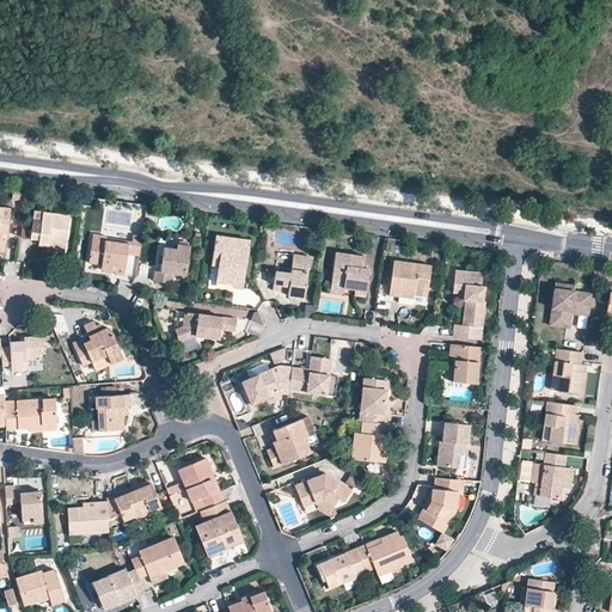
[(0,254),(5,255),(10,209),(0,208),(0,254)]
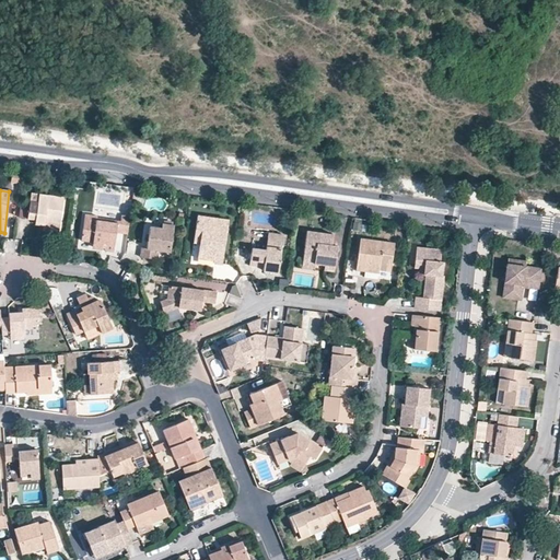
[(62,226),(66,200),(33,196),(31,220),(38,221),(38,225),(48,226),(48,224),(62,226)]
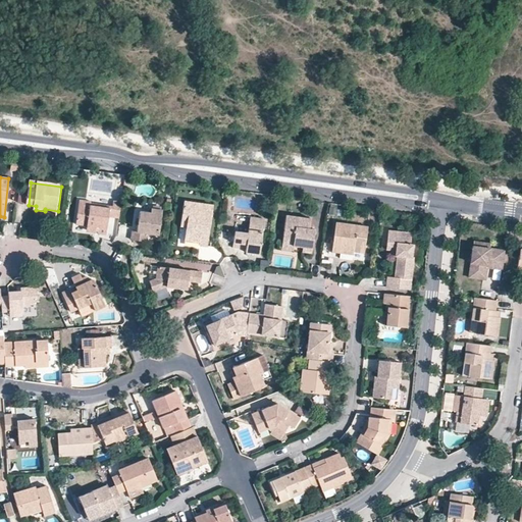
[(93,232),(96,230),(96,227),(99,227),(99,233),(106,235),(109,216),(110,206),(100,205),(99,207),(91,206),(92,202),(81,201),(77,224),(88,226),(89,230),(92,232),(93,232)]
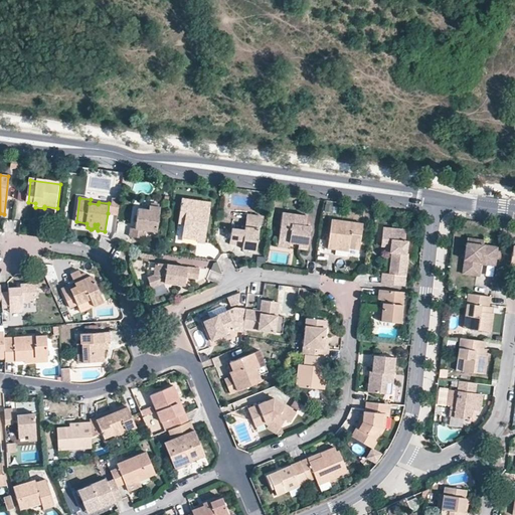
[(197,242),(205,243),(211,203),(182,199),(181,211),(186,212),(184,224),(183,238),(198,240),(197,242)]
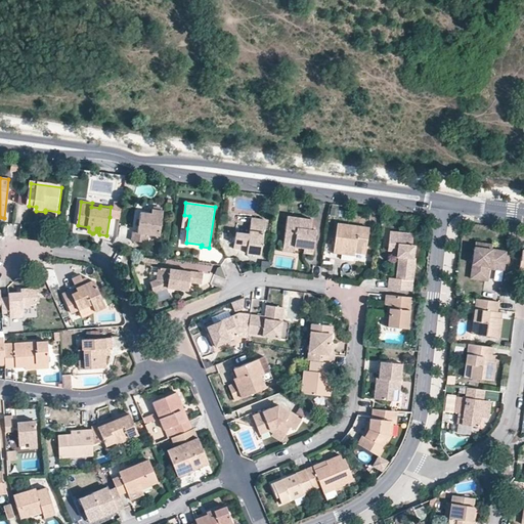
[(121,219),(123,207),(114,205),(111,205),(111,207),(110,217),(121,219)]
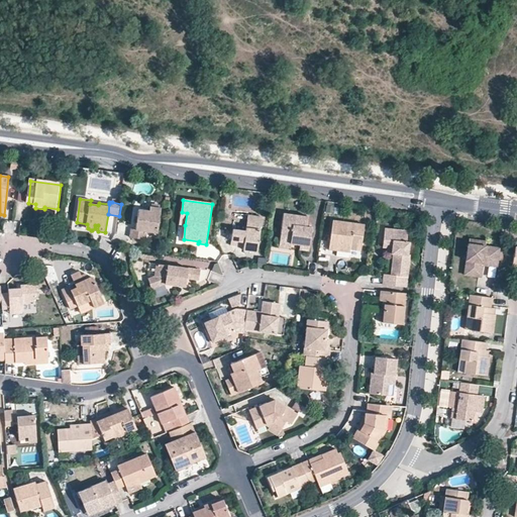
[(146,233),(158,234),(162,210),(150,208),(149,213),(138,211),(135,231),(131,231),(130,239),(145,241),(146,233)]
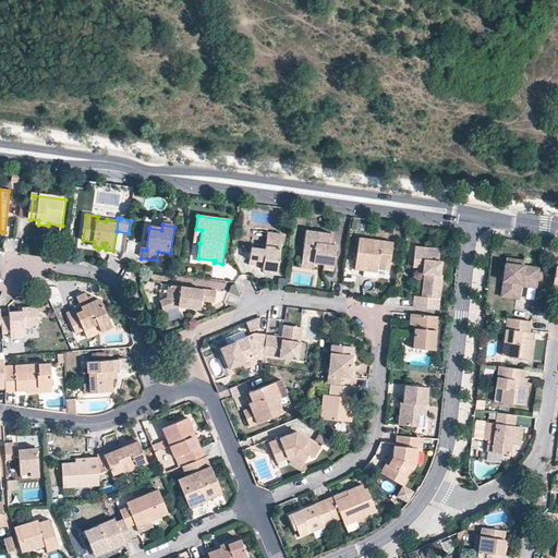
[(302,255),(315,257),(314,262),(325,263),(325,266),(334,267),(337,244),(330,243),(331,232),(305,229),(302,255)]
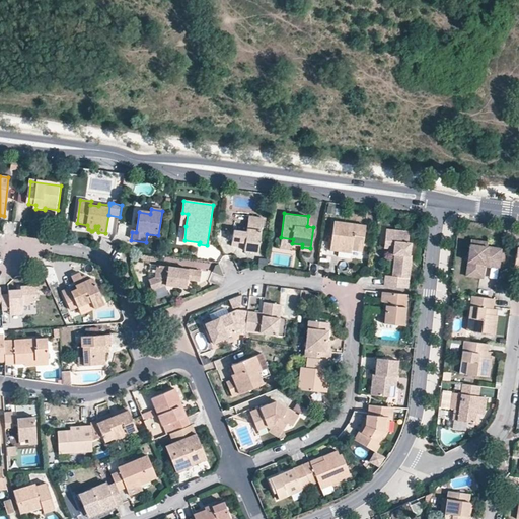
[(263,217),(236,214),(231,245),(240,247),(240,244),(241,241),(245,241),(245,245),(244,250),(258,252),(263,217)]
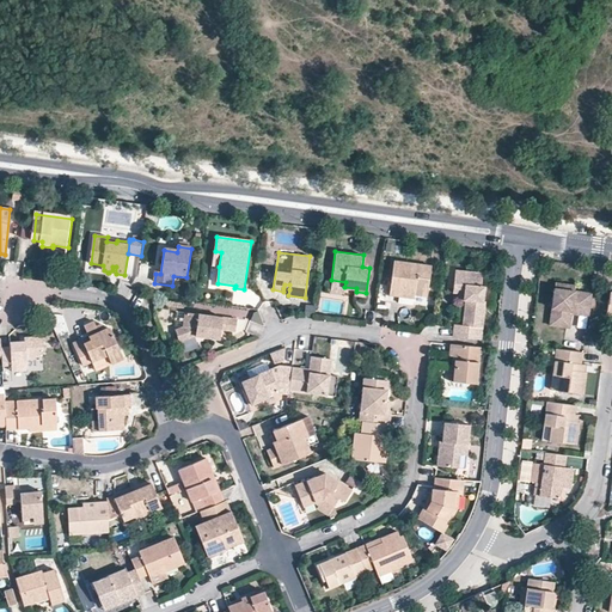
[(427,295),(430,267),(395,262),(391,295),(401,297),(401,291),(414,293),(427,295)]
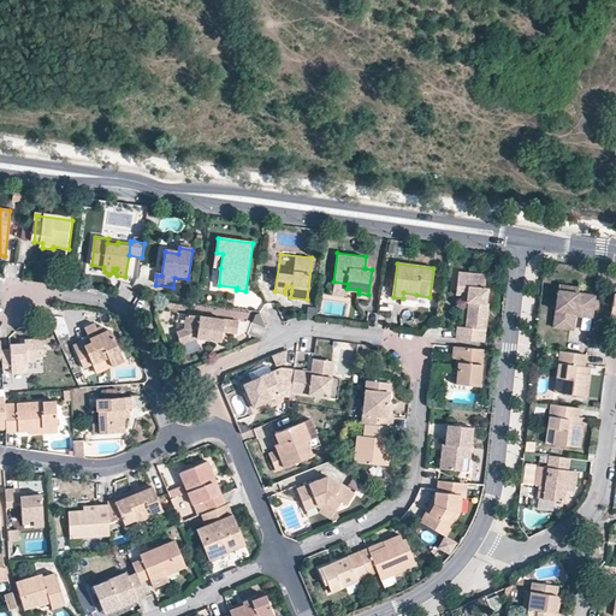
[(489,302),(486,302),(489,286),(485,285),(485,273),(457,271),(456,289),(466,290),(466,300),(468,301),(466,325),(457,325),(456,338),(484,341),(489,302)]
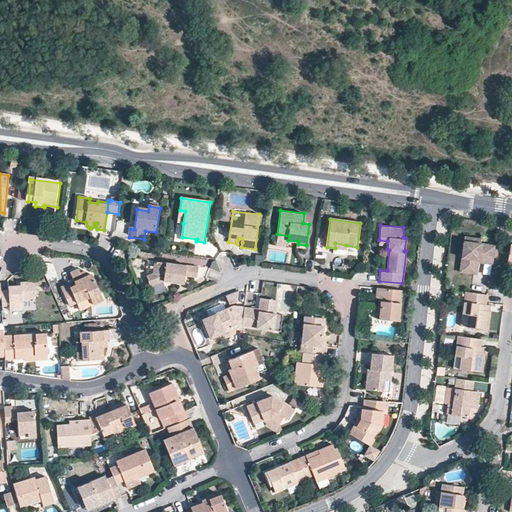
[(277,234),(276,244),(288,245),(288,240),(289,236),(277,234)]
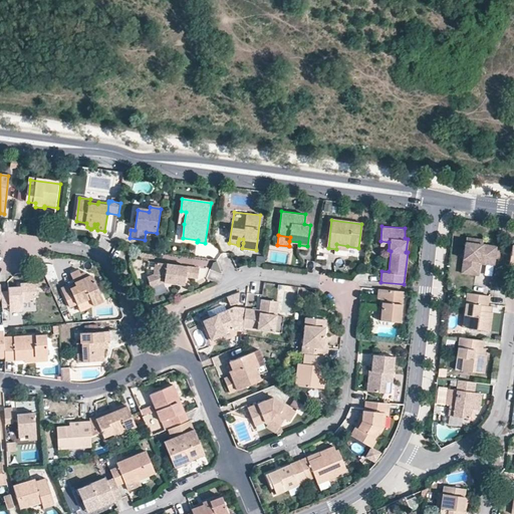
[(379,245),(384,246),(383,249),(389,250),(389,242),(380,241),(379,245)]
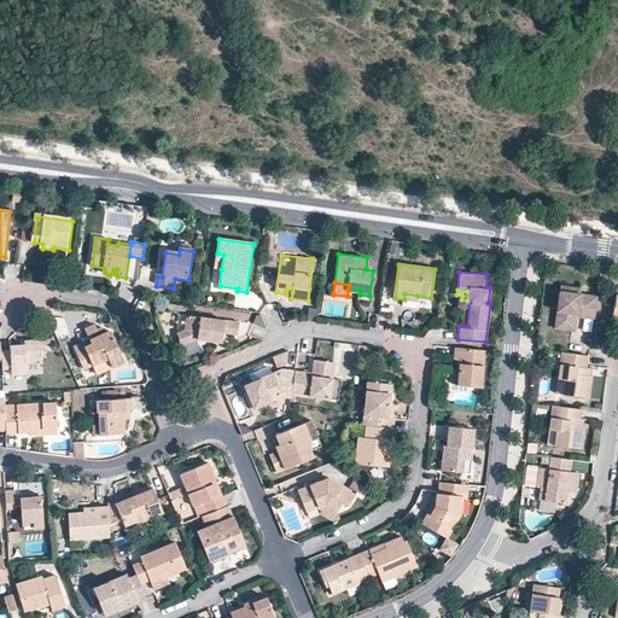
[(596,296),(579,293),(559,291),(554,328),(576,331),(577,316),(577,313),(586,314),(586,318),(594,319),(596,296)]
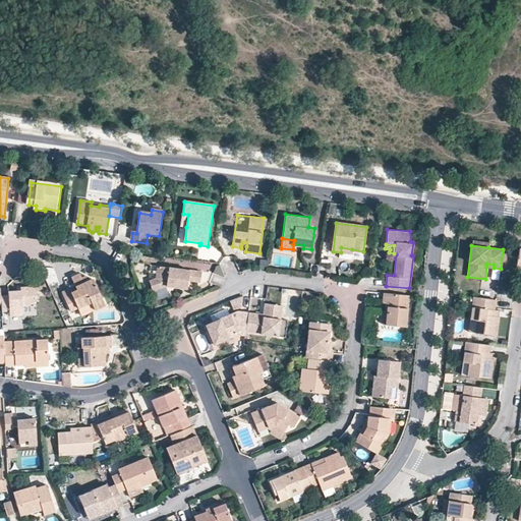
[(72,276),(74,281),(68,283),(66,280),(58,283),(67,302),(74,298),(88,293),(92,301),(78,306),(78,307),(81,315),(107,305),(102,296),(93,273),(91,272),(90,271),(88,272),(85,269),(84,269),(82,269),(79,270),(76,264),(68,268),(72,276)]
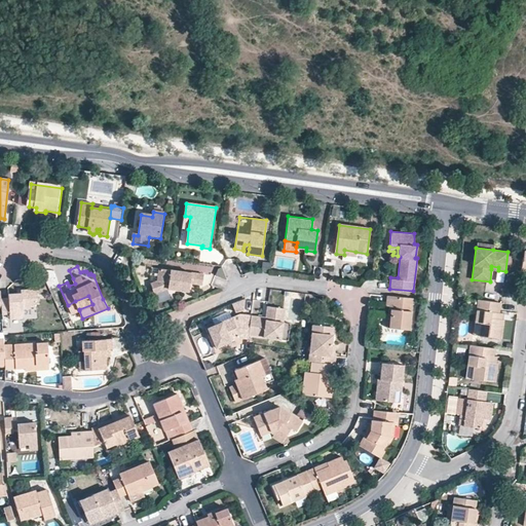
[(158,269),(151,269),(150,280),(151,284),(156,282),(158,269)]
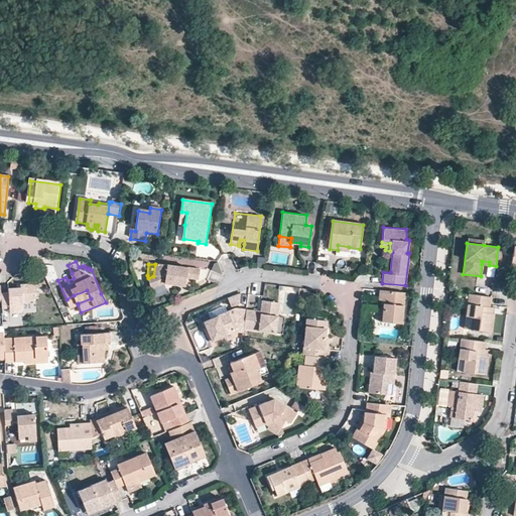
[(165,284),(165,282),(170,282),(170,285),(185,287),(186,279),(199,280),(200,270),(155,264),(153,276),(148,278),(152,289),(165,284)]
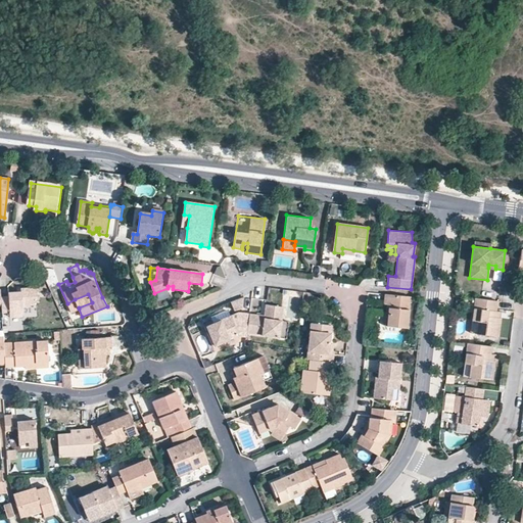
[(22,315),(22,303),(33,303),(33,297),(36,297),(35,286),(21,287),(21,290),(16,291),(8,291),(9,295),(1,296),(1,297),(2,306),(2,313),(9,313),(10,315),(22,315)]
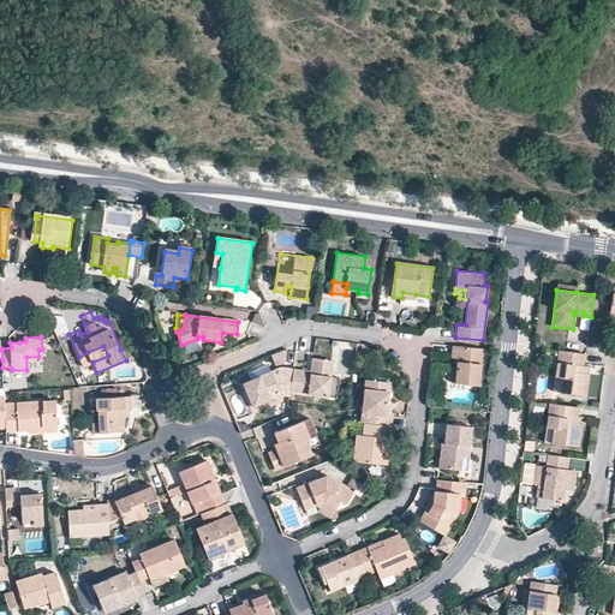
[(181,345),(185,353),(201,348),(197,339),(181,345)]
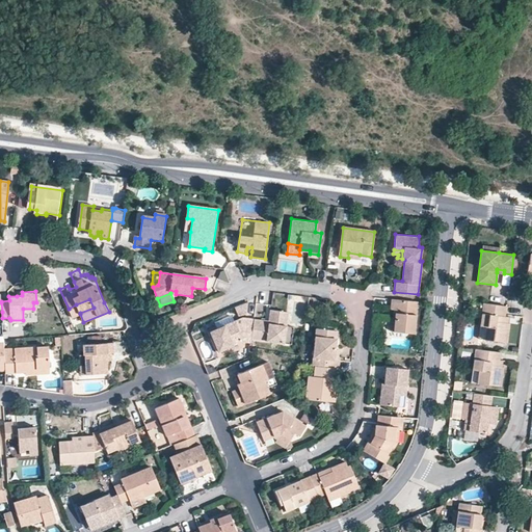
[(392,331),(413,334),(417,300),(399,299),(391,298),(390,309),(396,310),(395,318),(393,318),(392,331)]
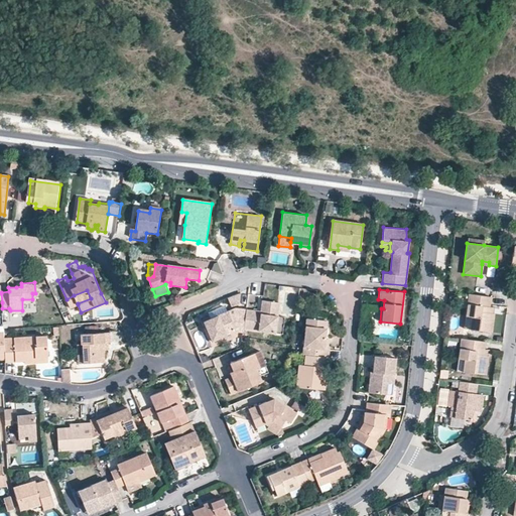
[(74,295),(78,303),(91,298),(87,290),(74,295)]
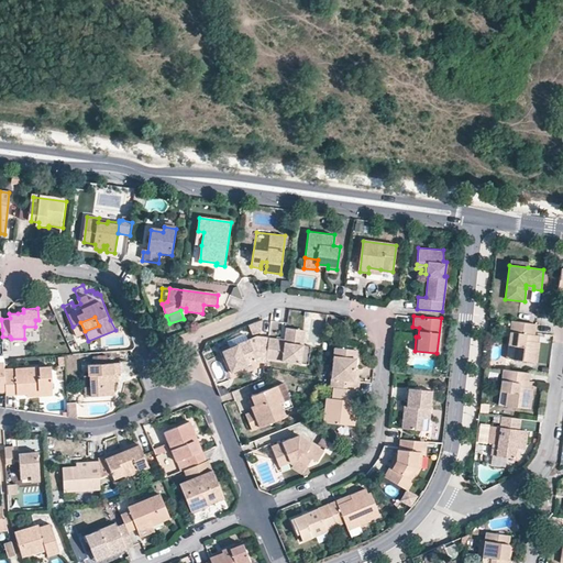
[(509,319),(506,345),(512,346),(510,360),(536,363),(539,343),(537,343),(532,342),(533,334),(534,322),(509,319)]
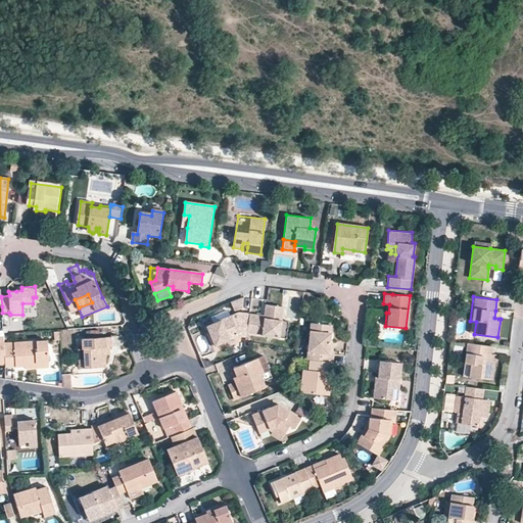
[(235,310),(242,307),(244,297),(231,302),(235,310)]
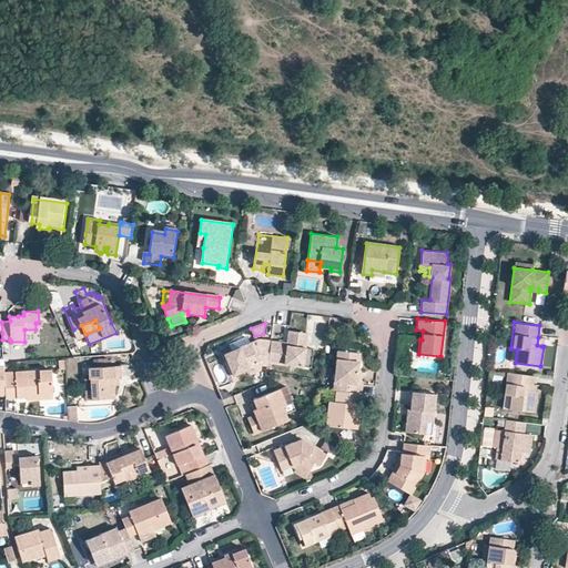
[(85,335),(85,334),(81,325),(73,330),(77,338),(85,335)]
